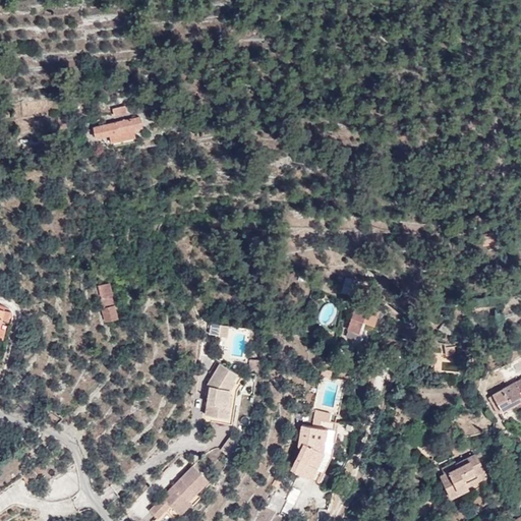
[(114,118),(129,115),(127,106),(112,109),(114,118)]
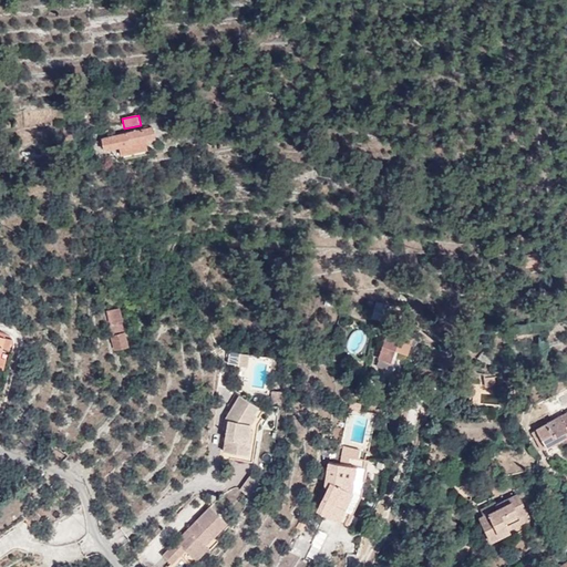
[(119,146),(143,143),(154,141),(152,127),(100,137),(102,150),(119,146)]
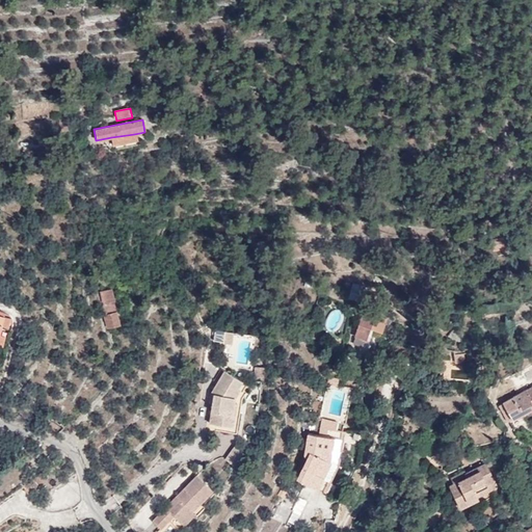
[(135,139),(134,134),(111,137),(112,143),(135,139)]
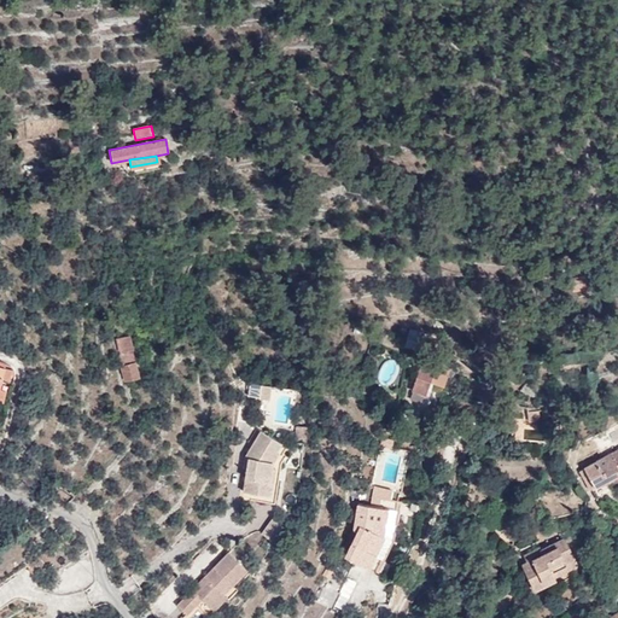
[(587,292),(586,279),(567,280),(569,295),(587,292)]
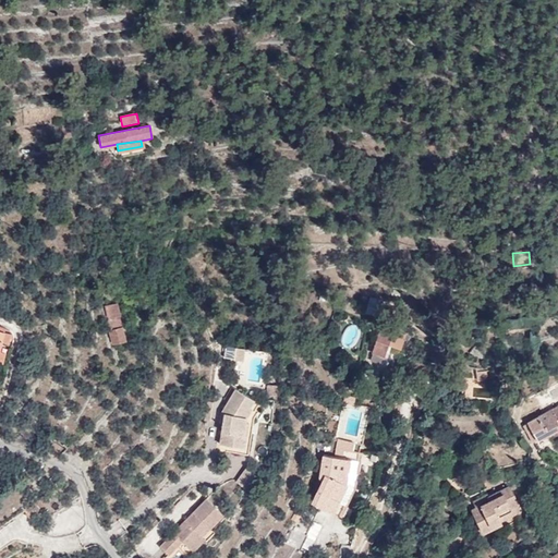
[(108,274),(104,258),(93,262),(97,278),(108,274)]
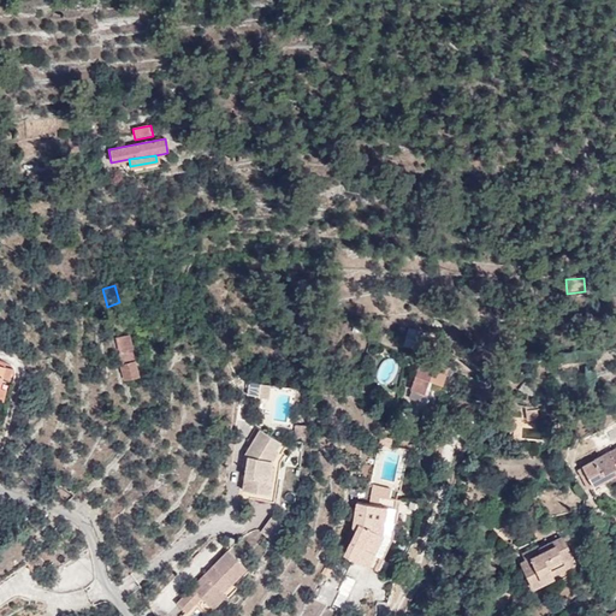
[(413,350),(419,332),(409,330),(404,348),(413,350)]
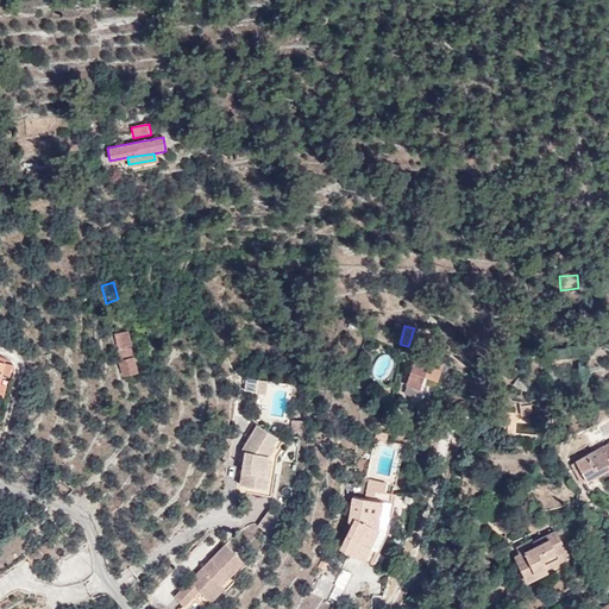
[(124,377),(139,375),(137,362),(133,362),(125,331),(112,334),(124,377)]
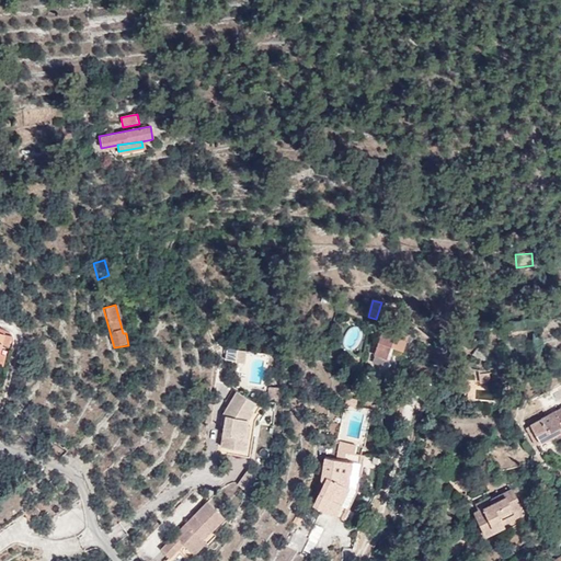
[(526,334),(525,329),(505,332),(507,339),(526,334)]
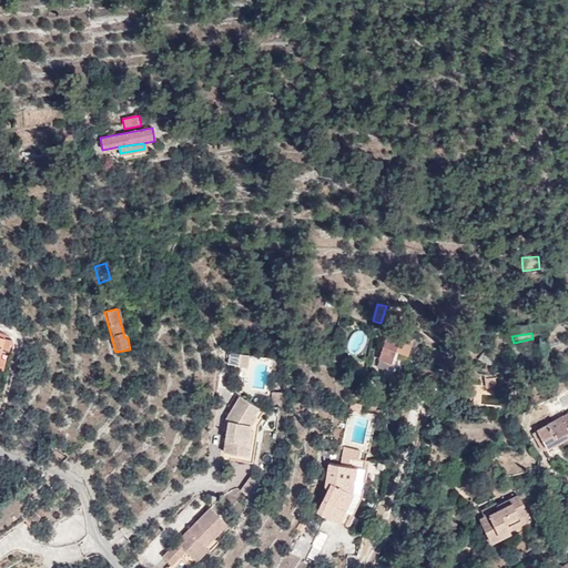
[(408,357),(412,348),(386,338),(378,362),(392,366),(395,354),(408,357)]
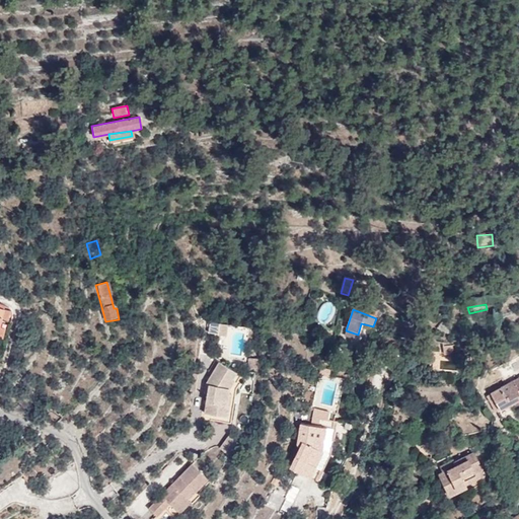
[(7,320),(10,312),(3,310),(0,317),(7,320)]
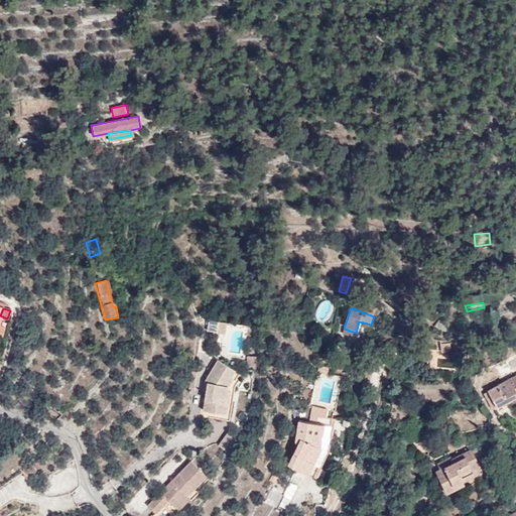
[(219,320),(217,332),(227,333),(228,321),(219,320)]
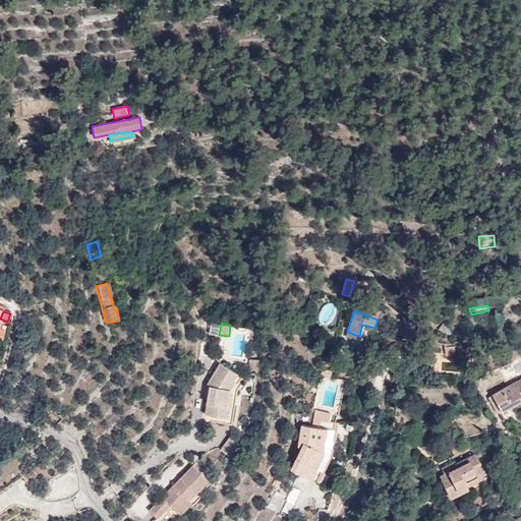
[(452,331),(444,324),(438,331),(446,337),(452,331)]
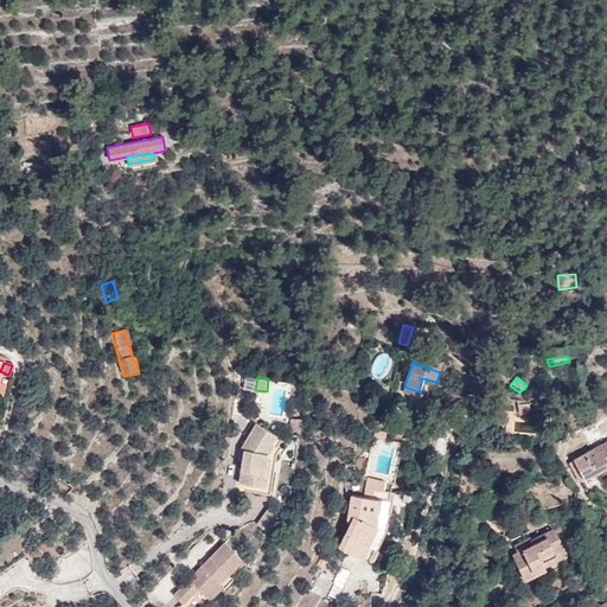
[(510,406),(502,396),(492,409),(500,417),(510,406)]
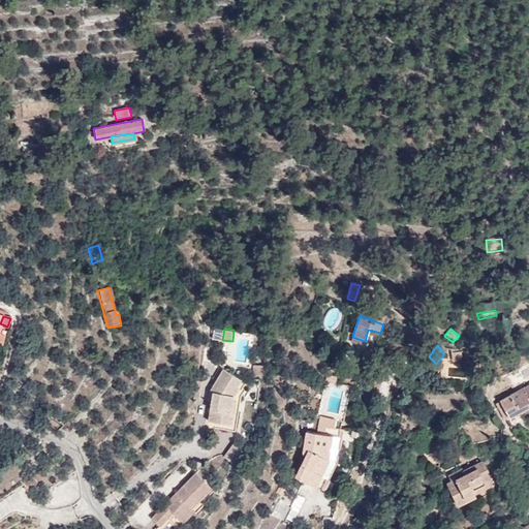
[(462,362),(462,354),(449,354),(449,363),(462,362)]
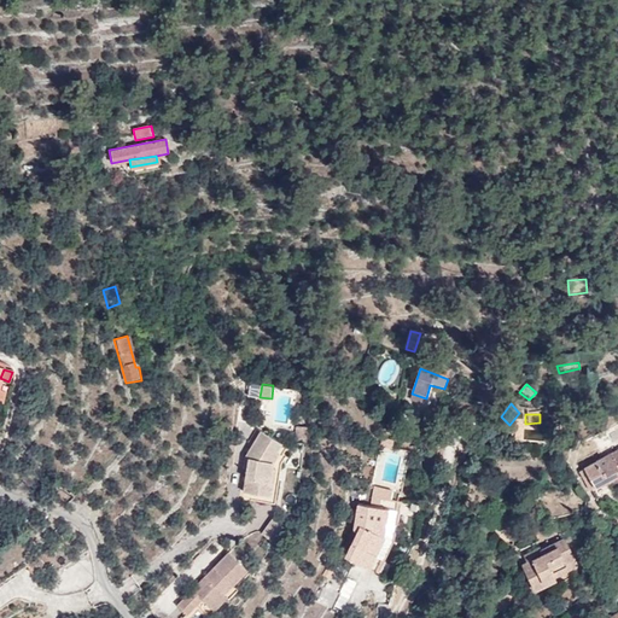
[(262,430),(252,445),(245,499),(277,503),(283,461),(289,452),(284,449),(287,444),(262,430)]
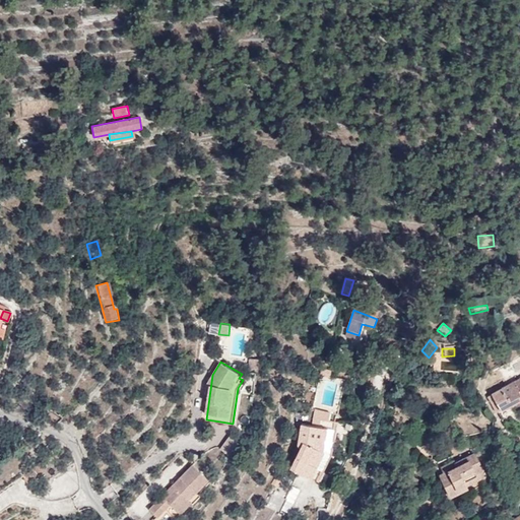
[(519,401),(519,378),(485,397),(495,414),(519,401)]
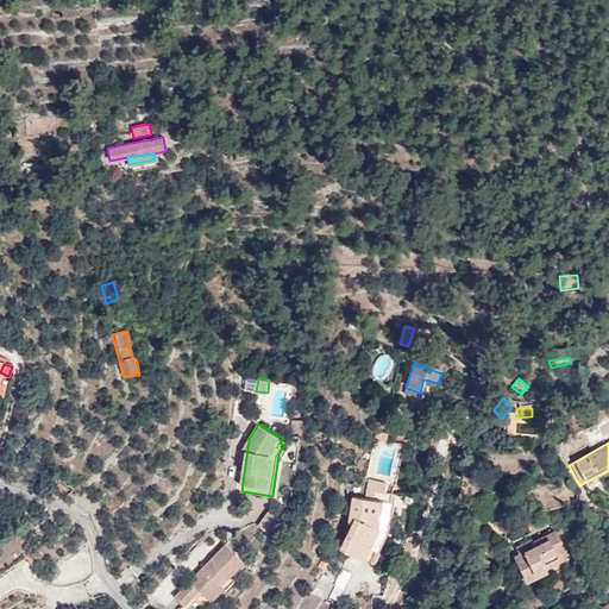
[(374,493),(384,494),(385,484),(369,481),(366,500),(372,500),(374,493)]
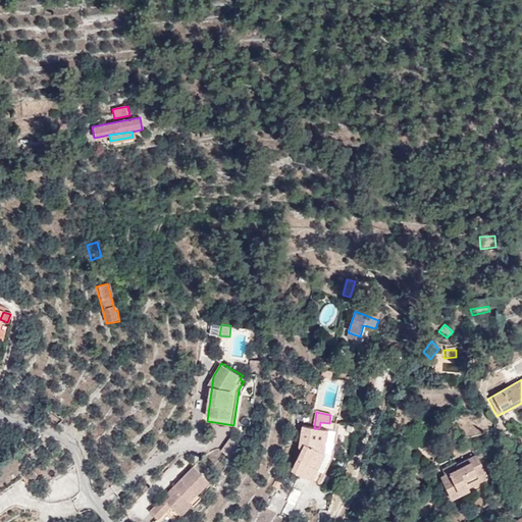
[(335,424),(329,423),(320,422),(319,428),(314,428),(303,427),(298,446),(300,450),(292,470),(316,481),(330,456),(335,424)]
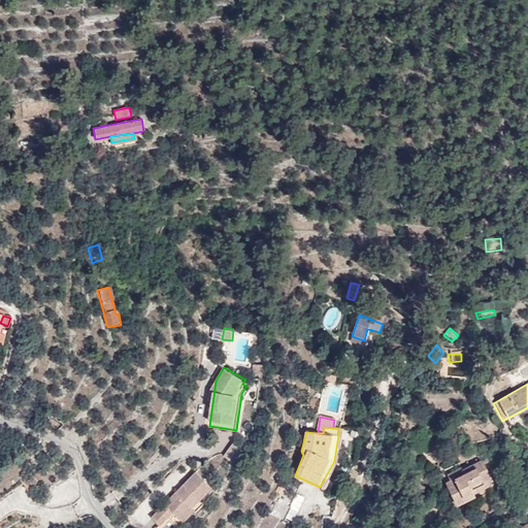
[(234,442),(225,455),(234,462),(243,450),(234,442)]
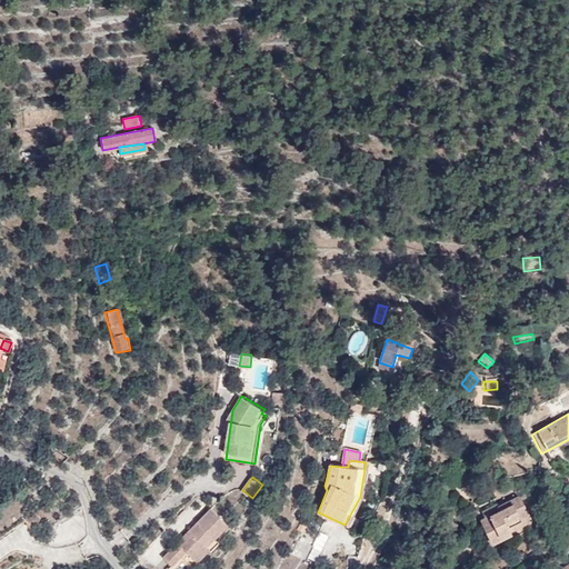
[(491,496),(502,490),(498,482),(487,488),(491,496)]
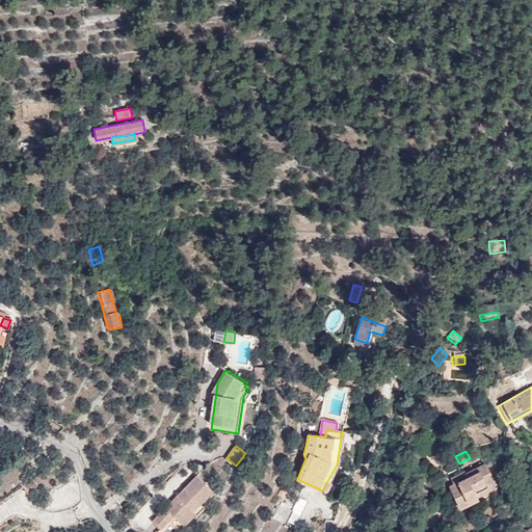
[(488,462),(482,466),(489,477),(495,474),(488,462)]
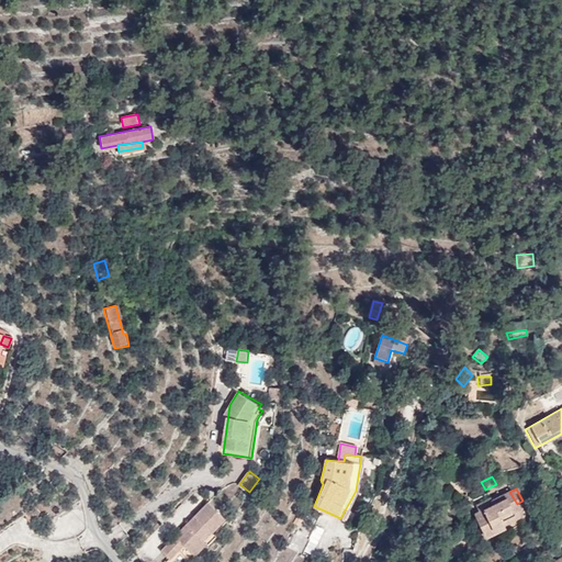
[(517,504),(509,492),(490,501),(492,506),(478,513),(473,515),(485,538),(503,530),(502,527),(501,523),(520,510),(517,504)]
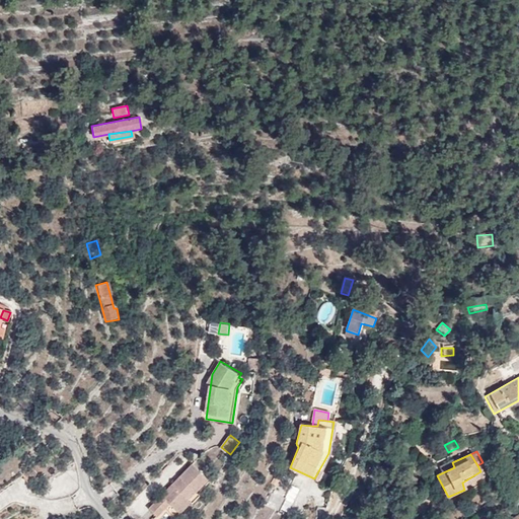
[(177,508),(188,496),(206,475),(192,460),(172,482),(176,486),(166,497),(161,493),(149,506),(158,514),(169,501),(177,508)]
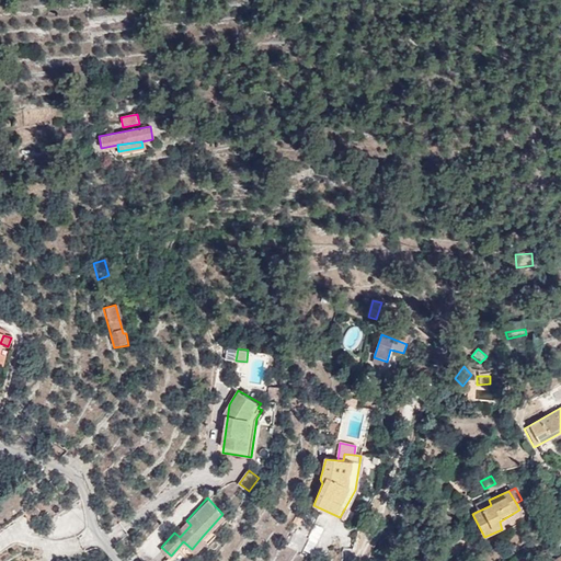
[(49,506),(44,500),(23,514),(30,522),(49,506)]
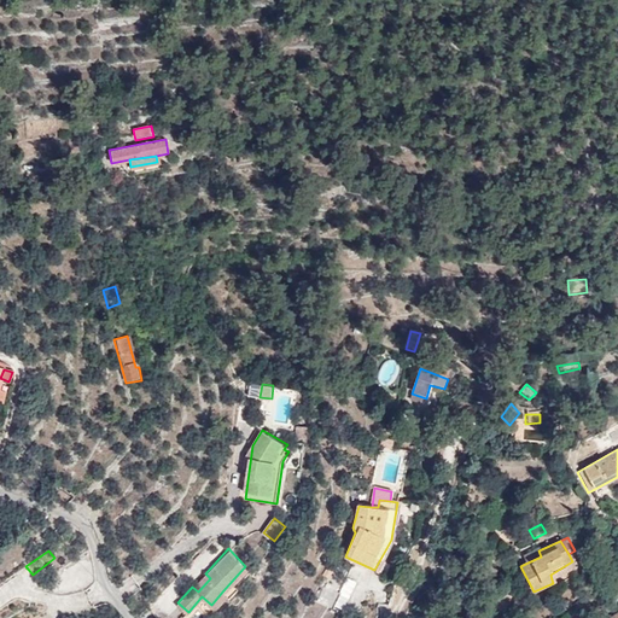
[(541,557),(538,551),(522,558),(525,564),(541,557)]
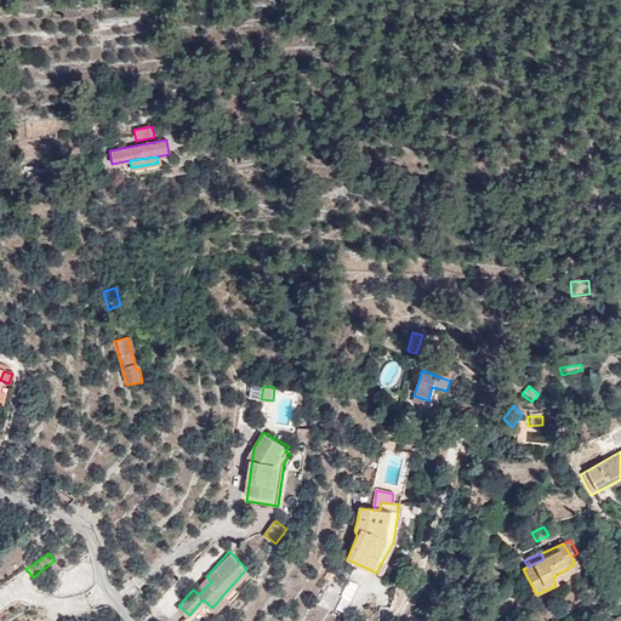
[(577,570),(575,564),(553,577),(554,582),(577,570)]
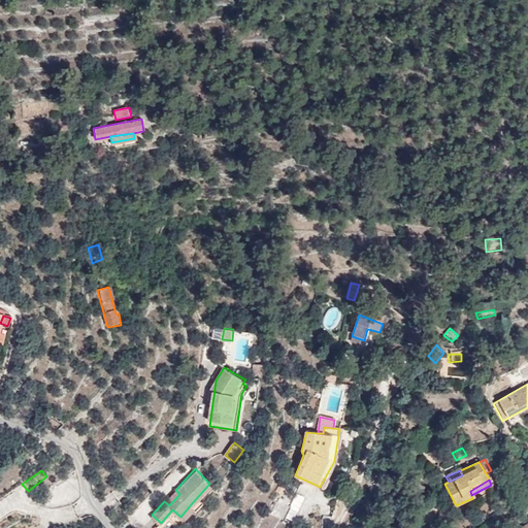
[(179,494),(175,490),(164,501),(169,505),(179,494)]
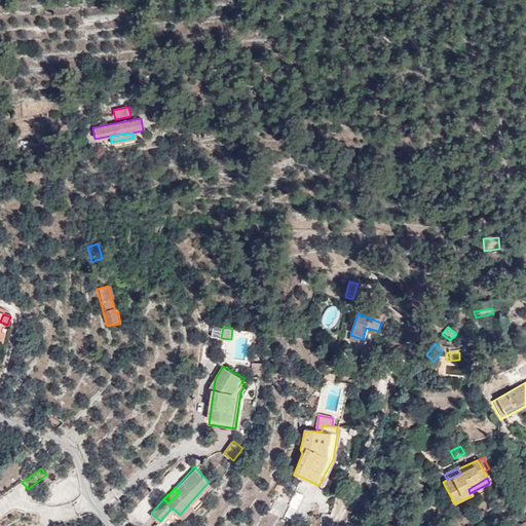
[(293,520),(303,495),(295,491),(285,517),(293,520)]
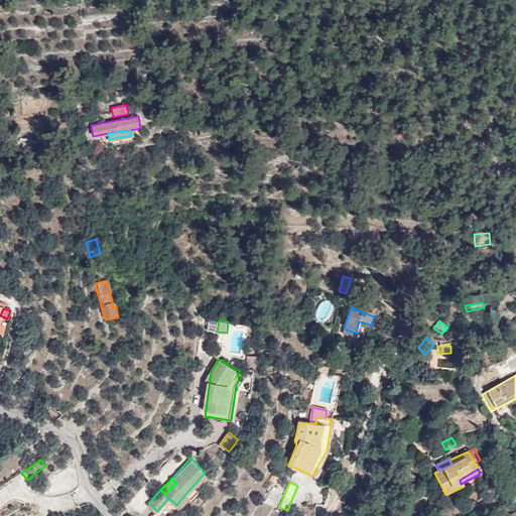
[(270,489),(265,503),(278,507),(283,494),(270,489)]
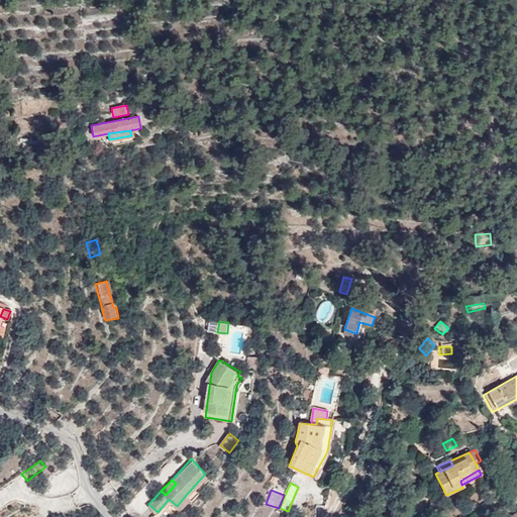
[(190,497),(187,494),(177,506),(179,508),(190,497)]
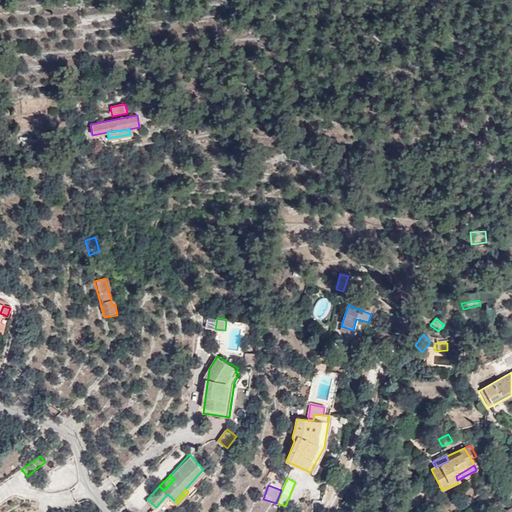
[(415,510),(423,496),(413,491),(406,505),(415,510)]
